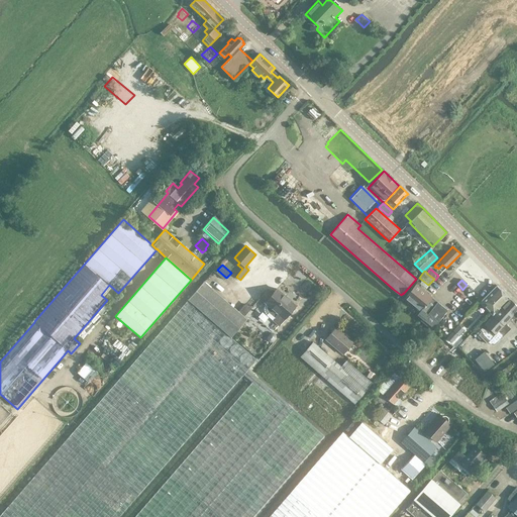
[(246,319),(204,281),(188,300),(230,337),(246,319)]
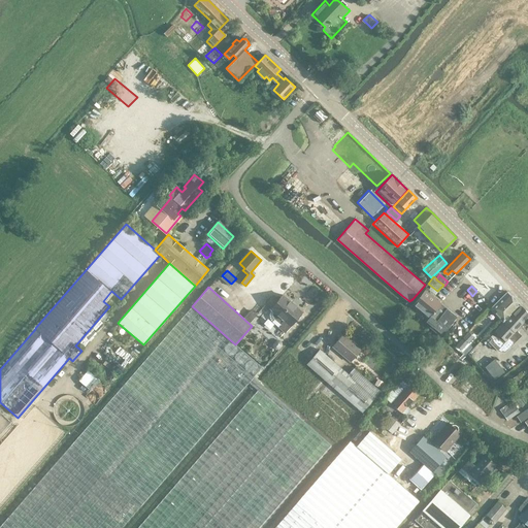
[(440,303),(425,290),(413,303),(429,317),(440,303)]
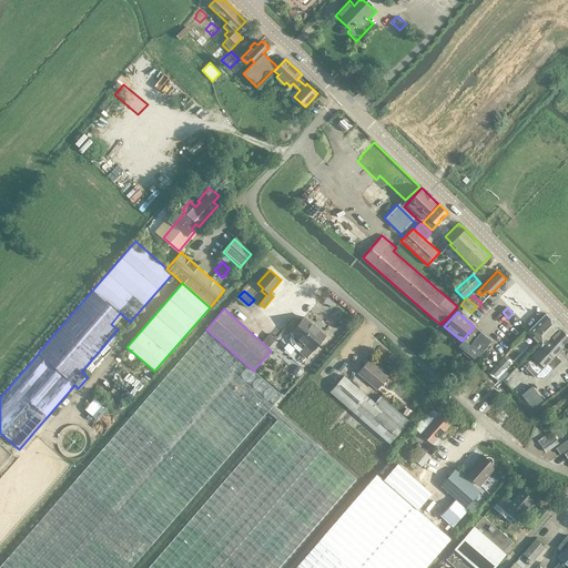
[(540,347),(550,337),(559,328),(546,314),(527,333),(538,344),(540,347)]
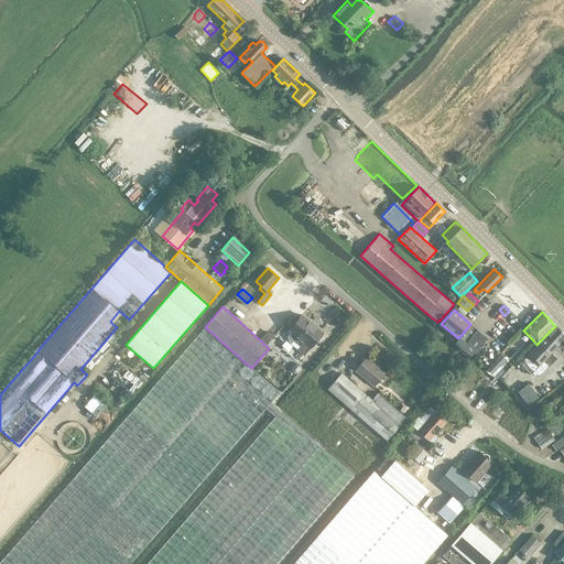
[(304,355),(323,333),(302,315),(297,321),(292,315),(283,325),(303,343),(297,349),(304,355)]
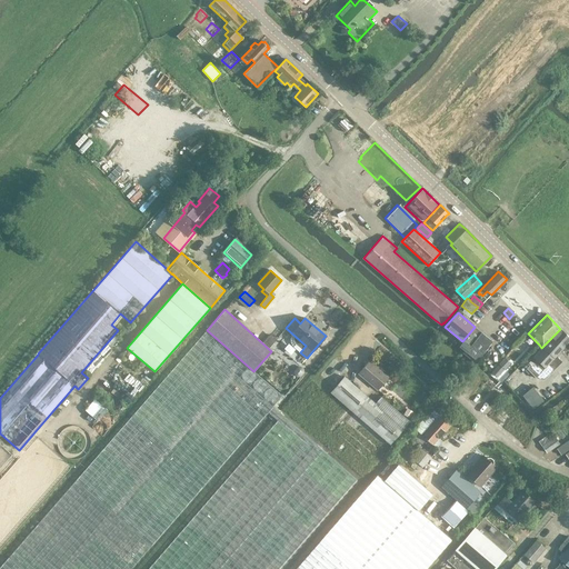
[(475,363),(492,341),(475,327),(462,341),(459,347),(465,351),(462,352),(475,363)]
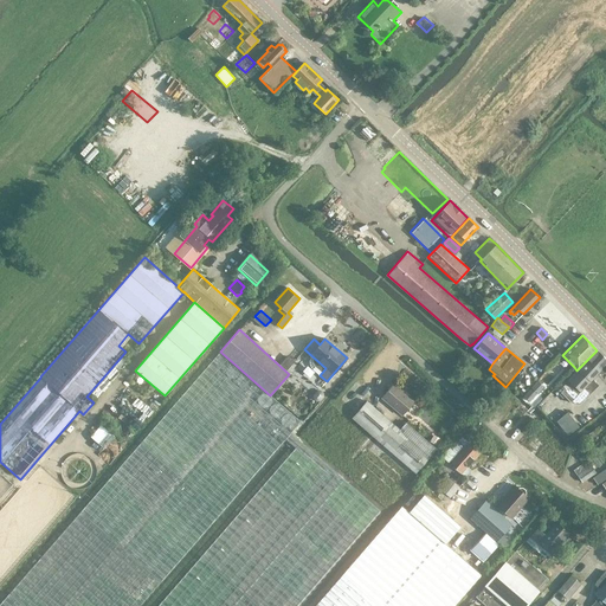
[(604,367),(605,363),(605,359),(597,350),(587,360),(600,371),(599,372),(601,374),(605,369),(604,367)]
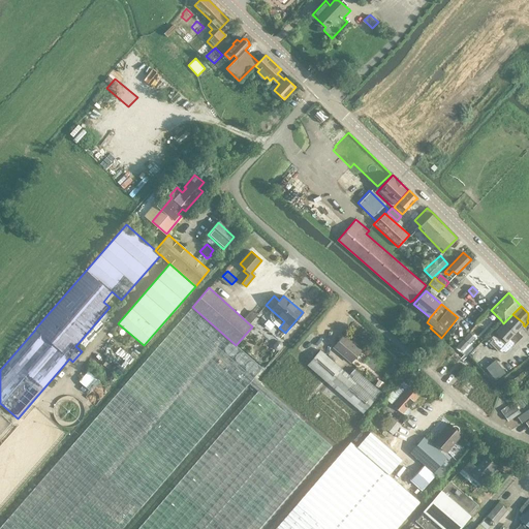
[(0,528),(121,528),(262,368),(236,345),(192,307),(0,526),(0,528)]
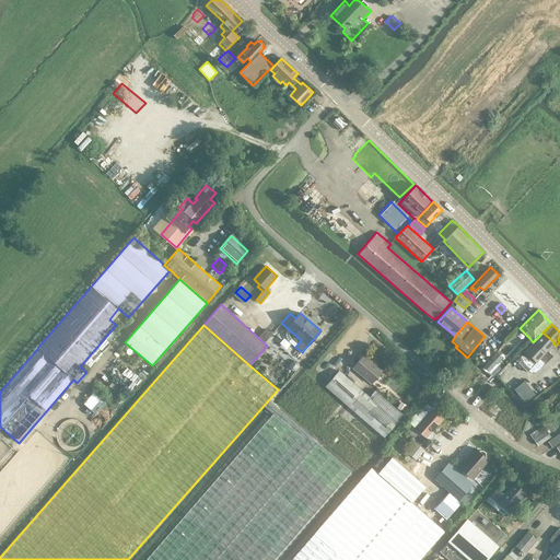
[(267,341),(273,331),(266,327),(259,336),(267,341)]
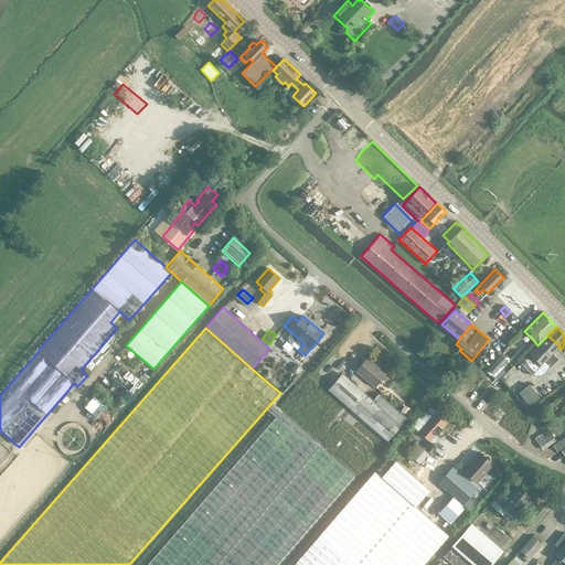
[(557,359),(552,353),(558,347),(560,345),(547,336),(537,345),(535,342),(518,362),(531,375),(546,360),(552,365),(557,359)]
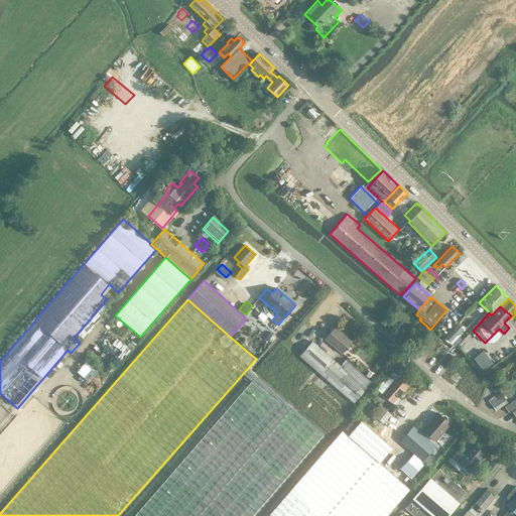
[(116,370),(141,341),(123,325),(97,354),(116,370)]
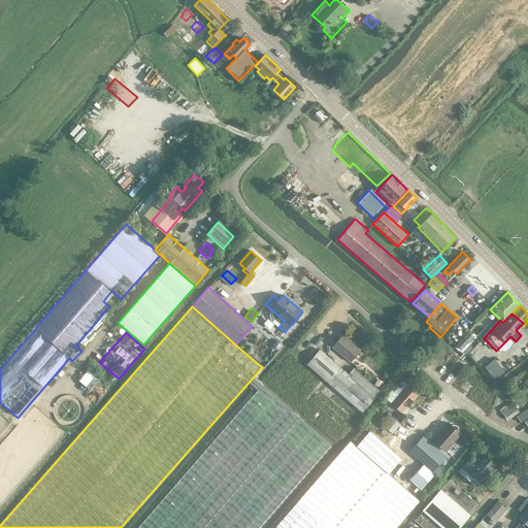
[(361,349),(343,334),(333,347),(350,361),(361,349)]
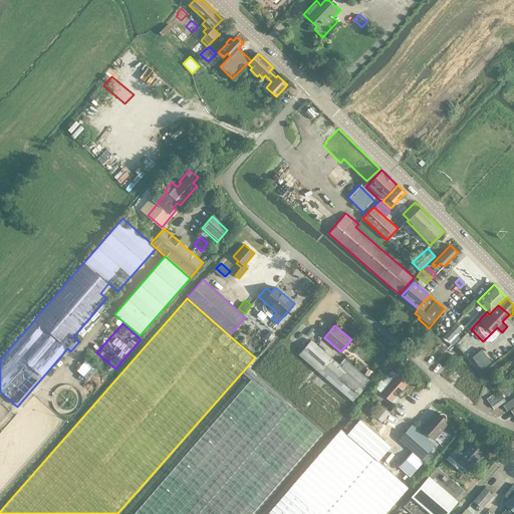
[(450,340),(456,333),(451,328),(445,336),(450,340)]
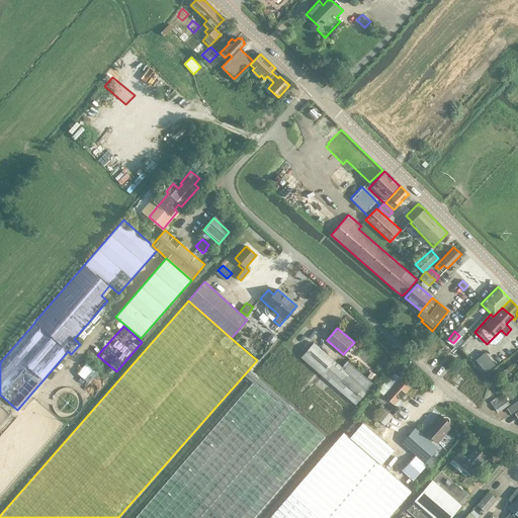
[(372,384),(347,361),(341,367),(314,343),(300,357),(318,371),(355,405),(372,384)]
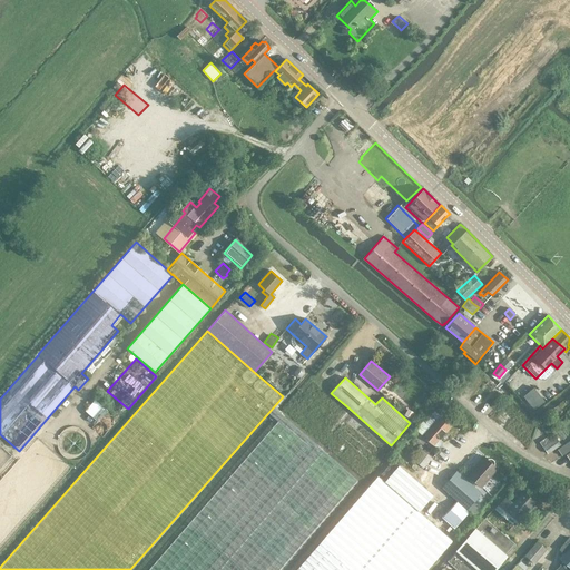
[(544,401),(538,392),(527,401),(533,410),(544,401)]
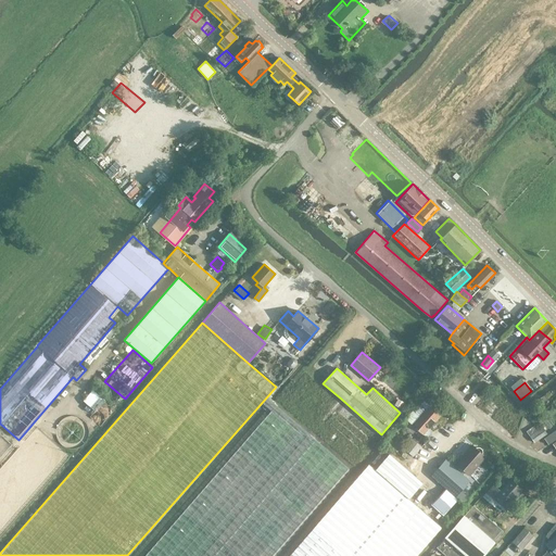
[(272,555),(349,469),(266,397),(262,403),(272,411),(143,555),(272,555)]
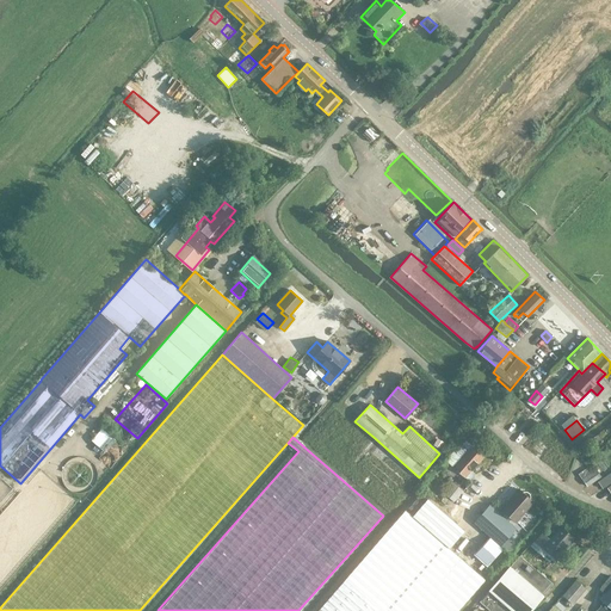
[(544,452),(551,458),(557,451),(550,445),(544,452)]
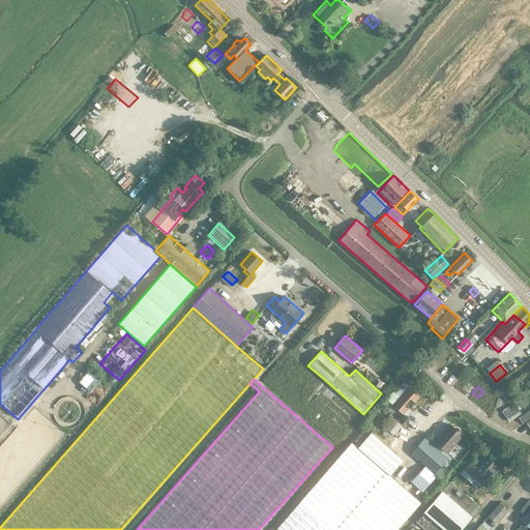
[(401,399),(391,410),(401,417),(419,395),(410,388),(401,399)]
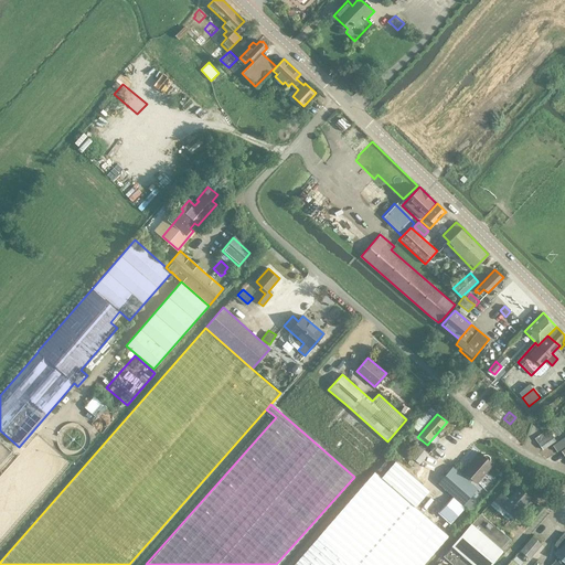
[(419,418),(405,434),(413,440),(417,437),(427,425),(419,418)]
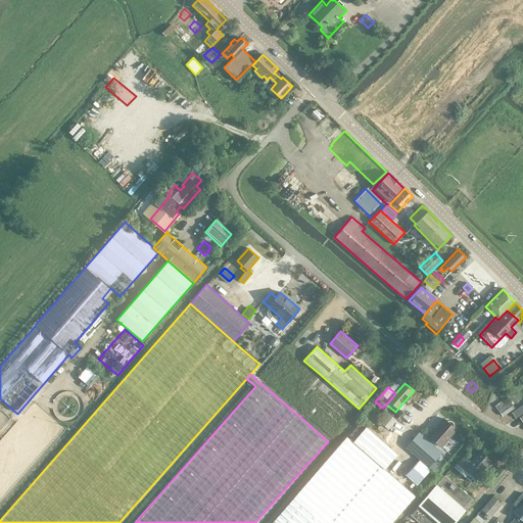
[(498,410),(510,401),(507,397),(495,406),(498,410)]
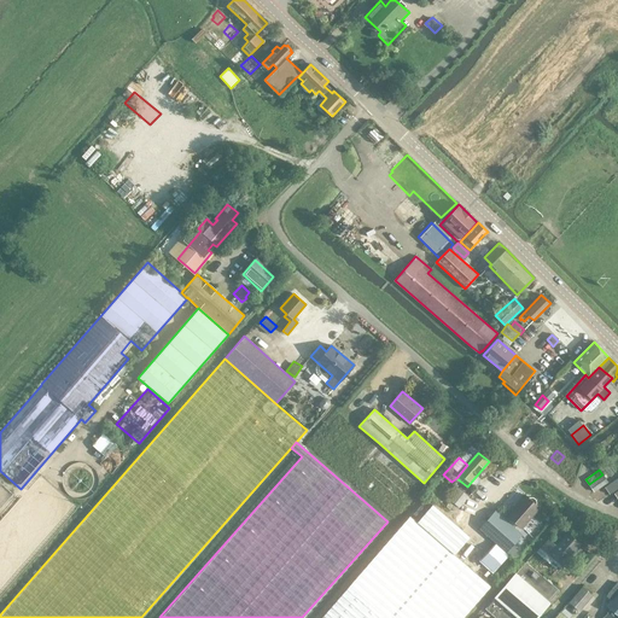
[(594,491),(607,482),(602,474),(589,484),(594,491)]
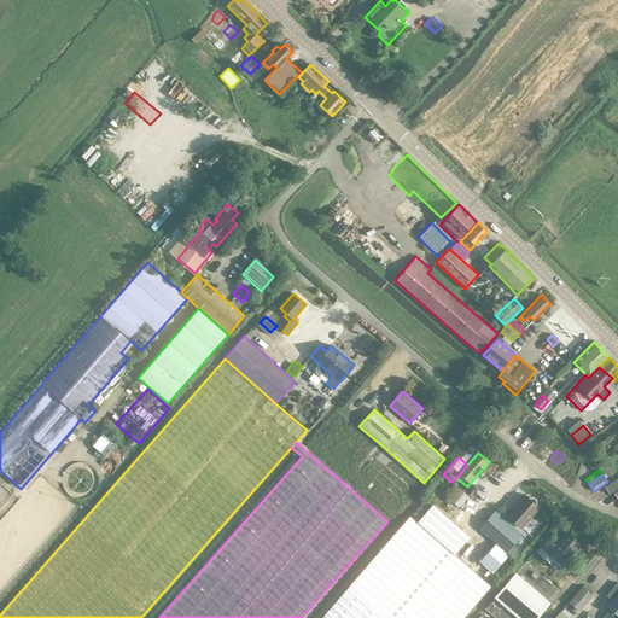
[(608,494),(617,487),(617,481),(616,479),(605,488),(608,494)]
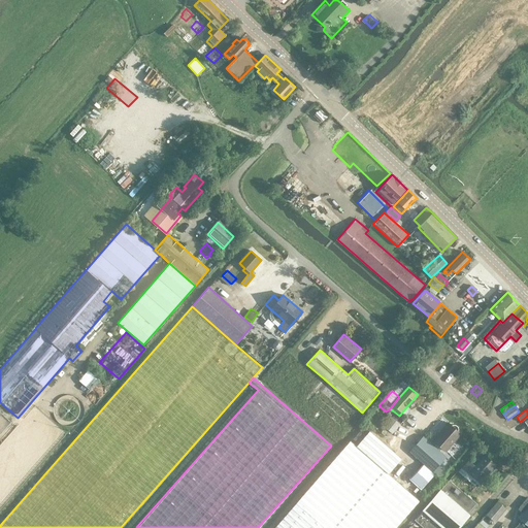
[(392,433),(400,424),(391,417),(384,426),(392,433)]
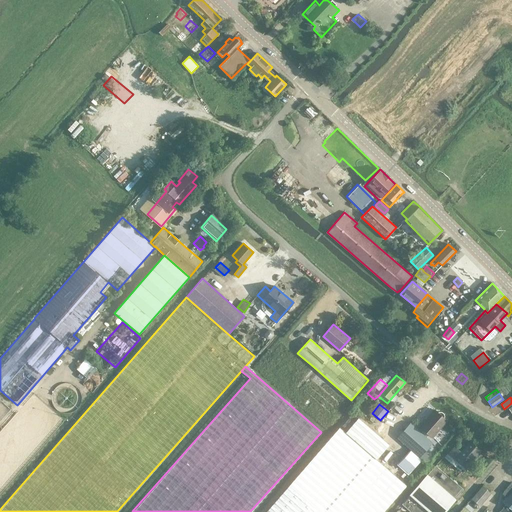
[(432,437),(446,421),(443,418),(437,413),(434,410),(419,427),(432,437)]
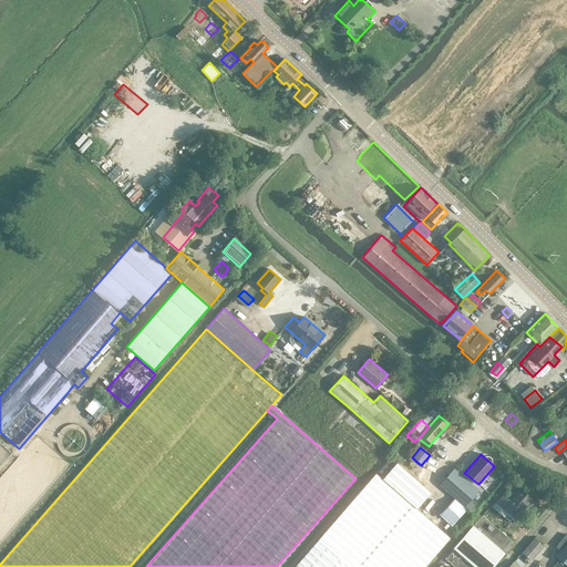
[(431,493),(397,463),(382,480),(416,509),(431,493)]
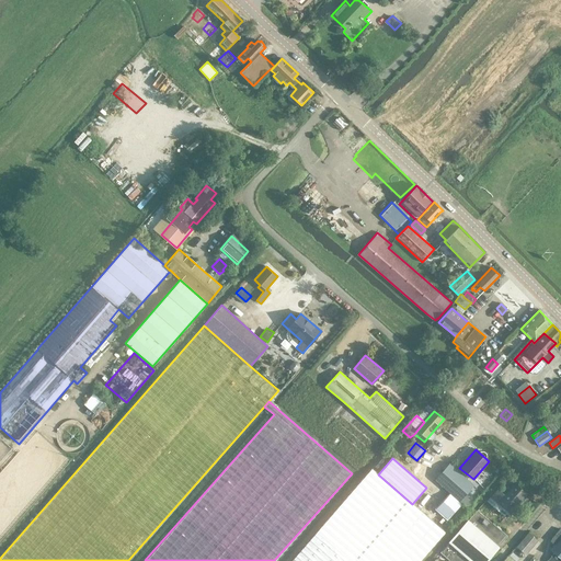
[(449,464),(435,479),(459,501),(473,485),(449,464)]
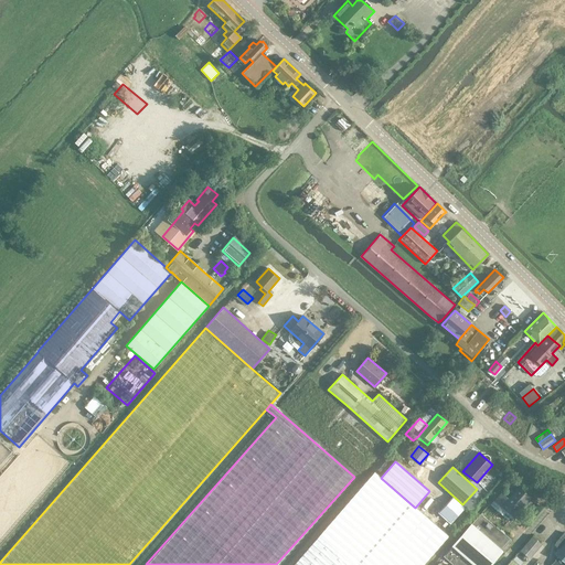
[(415,508),(381,478),(374,472),(294,564),(422,564),(448,536),(415,508)]
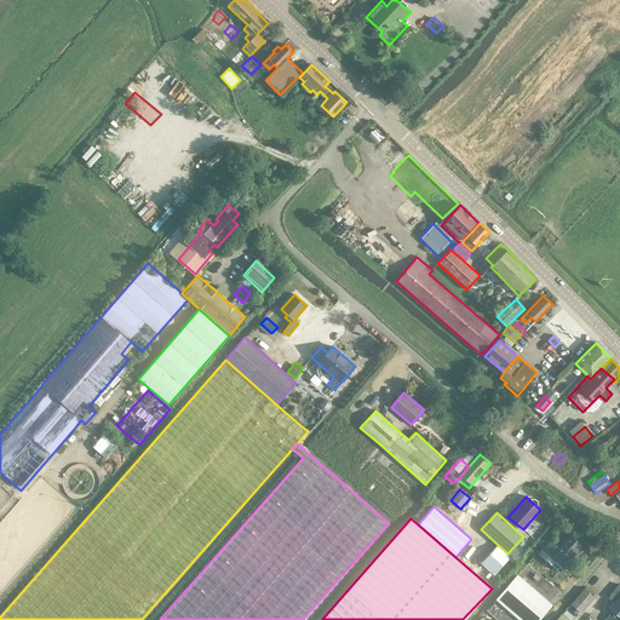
[(562,567),(581,545),(569,534),(558,547),(551,540),(543,550),(562,567)]
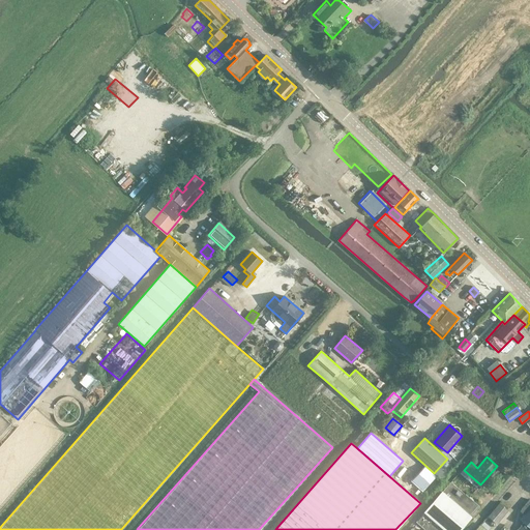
[(425,466),(412,480),(422,490),(436,475),(425,466)]
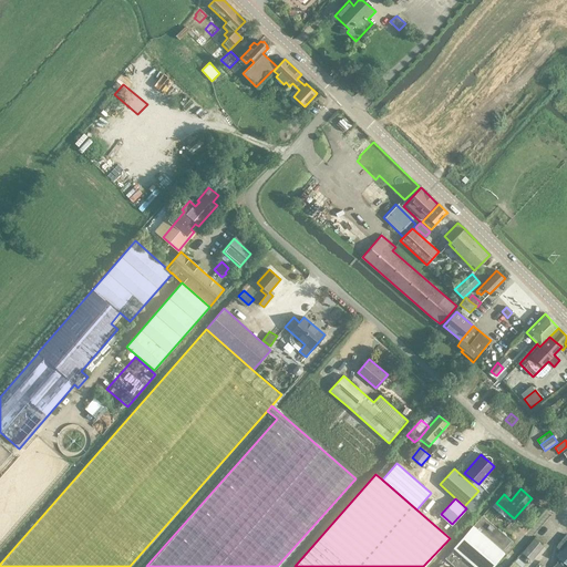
[(482,515),(444,558),(454,566),(490,566),(513,542),(497,528),(495,527),(482,515)]
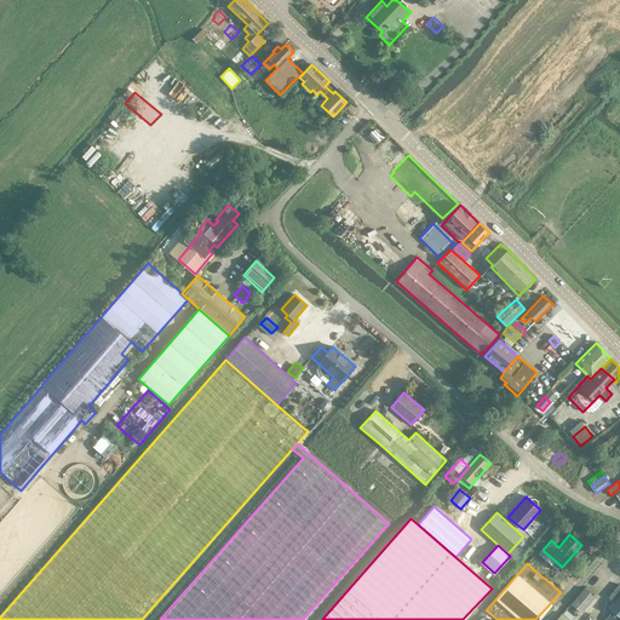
[(619,618),(619,585),(609,596),(615,601),(609,608),(613,612),(619,618)]
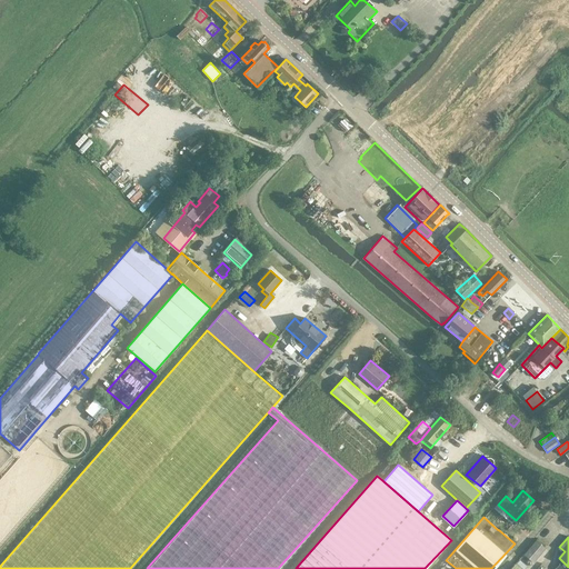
[(533,562),(545,548),(536,540),(523,555),(533,562)]
